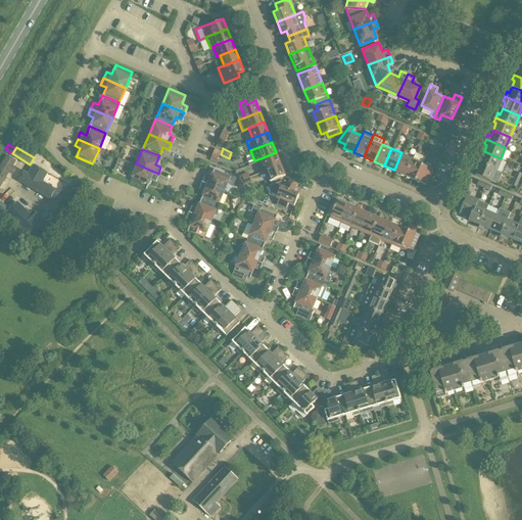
[(415,150),(412,156),(405,175),(415,179),(422,161),(424,156),(425,155),(415,150)]
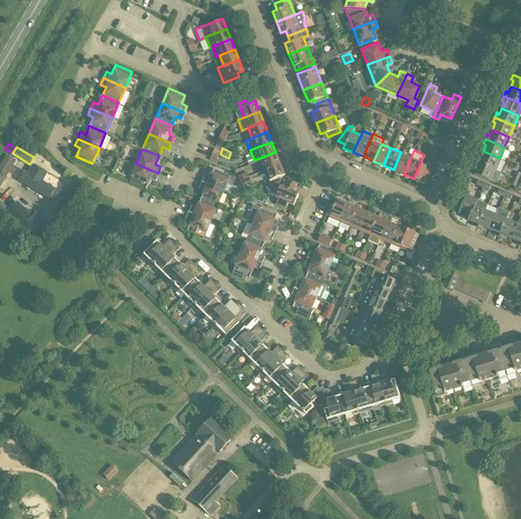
[(477,155),(476,160),(495,168),(500,170),(505,160),(500,158),(483,151),(480,157),(477,155)]
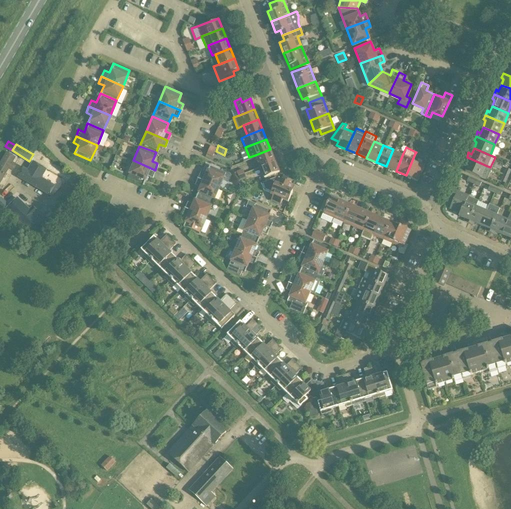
[(6,149),(0,159),(0,178),(8,165),(12,167),(16,161),(11,158),(14,154),(6,149)]
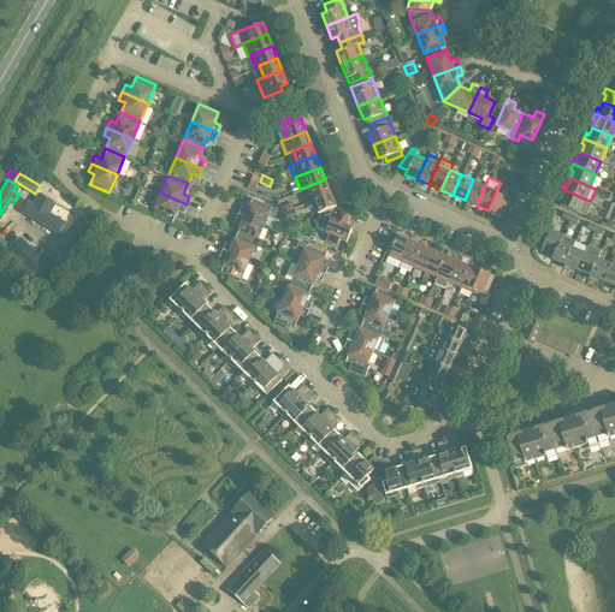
[(330,191),(325,179),(307,186),(312,198),(330,191)]
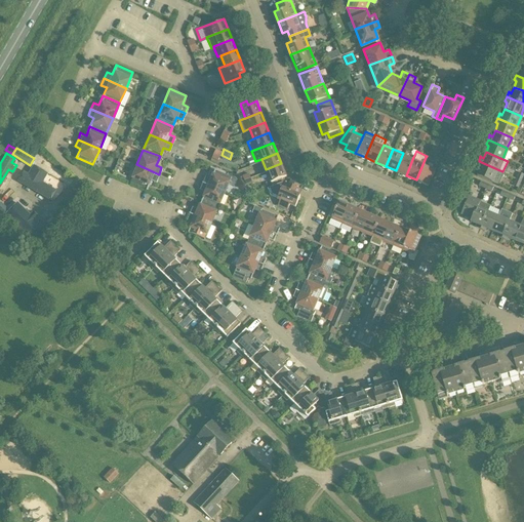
[(413,157),(403,153),(396,170),(406,175),(413,157)]
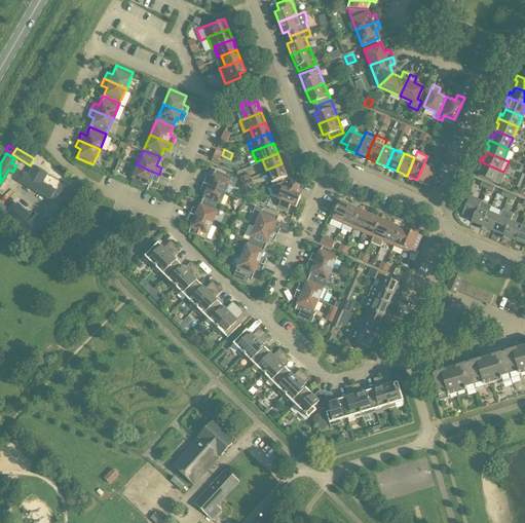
[(417,180),(427,184),(437,163),(436,160),(426,157),(424,162),(417,180)]
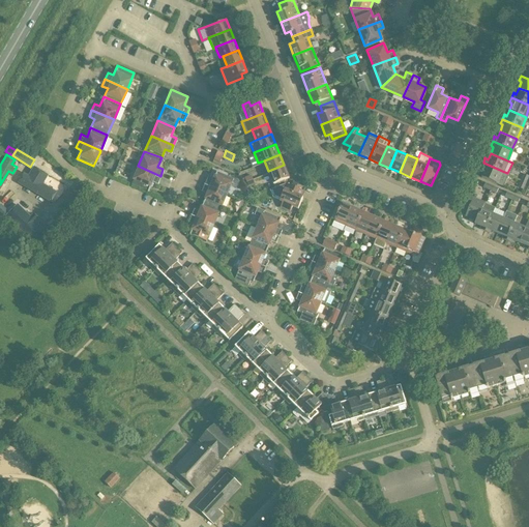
[(483,163),(481,167),(483,169),(481,175),(503,184),(507,173),(502,171),(483,163)]
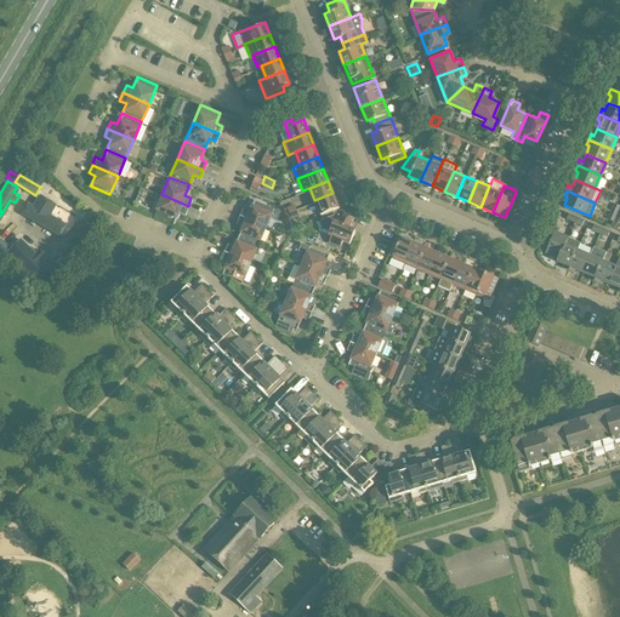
[(28,200),(21,212),(58,234),(66,222),(49,212),(53,201),(39,193),(33,203),(28,200)]
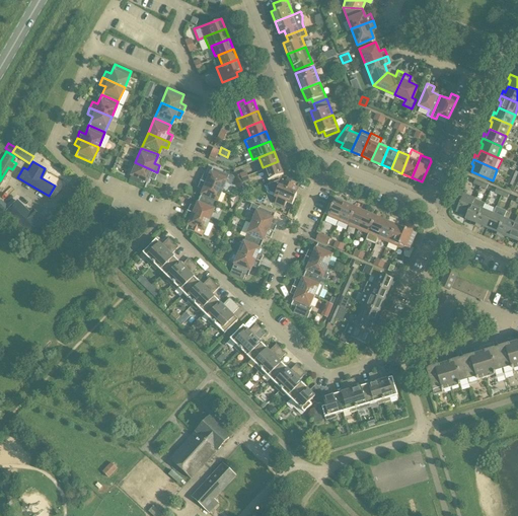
[(282,172),(278,161),(263,167),(267,178),(282,172)]
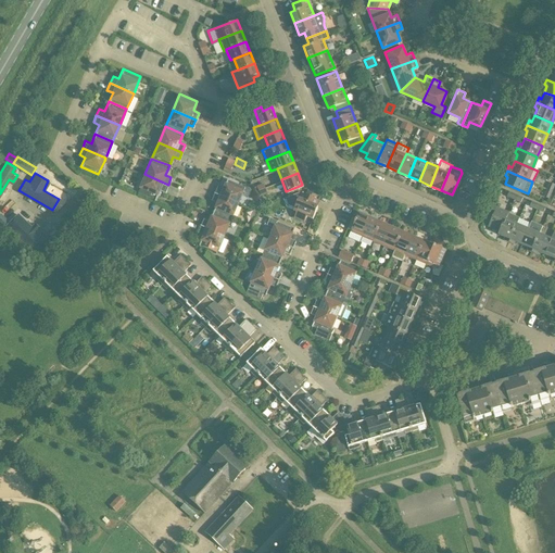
[(168,185),(144,174),(137,191),(155,199),(159,189),(165,191),(168,185)]
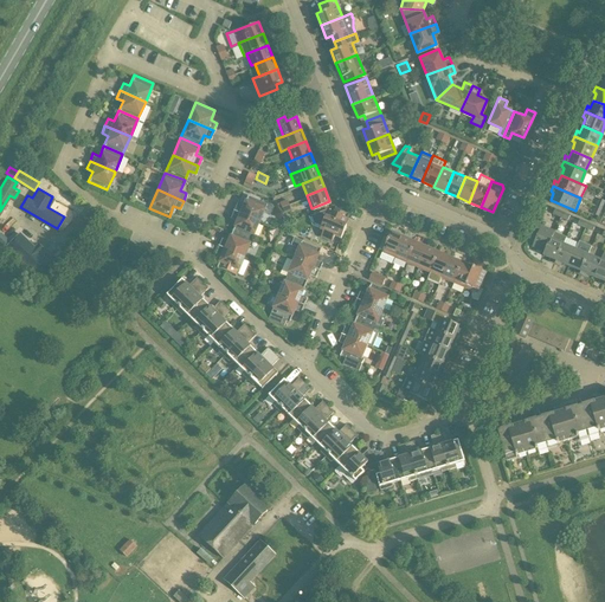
[(233,209),(258,220),(266,202),(248,194),(243,204),(237,201),(233,209)]
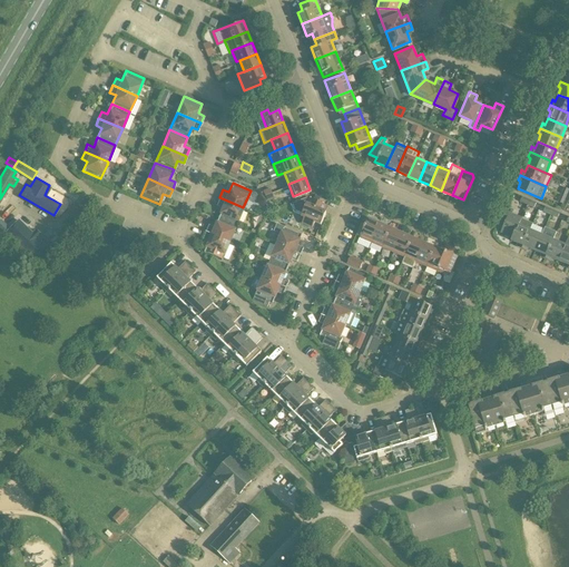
[(323,209),(326,204),(307,196),(291,202),(293,209),(301,213),(300,214),(303,215),(301,221),(311,225),(313,220),(320,222),(325,211),(323,209)]
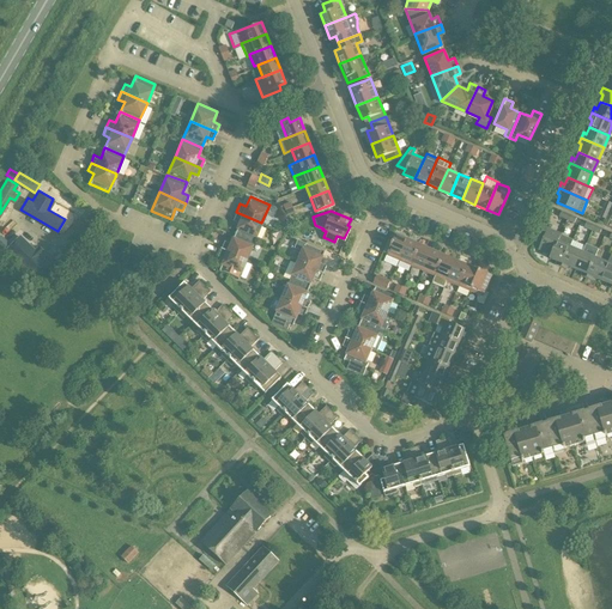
[(261,223),(236,212),(232,219),(238,221),(235,232),(254,241),(261,223)]
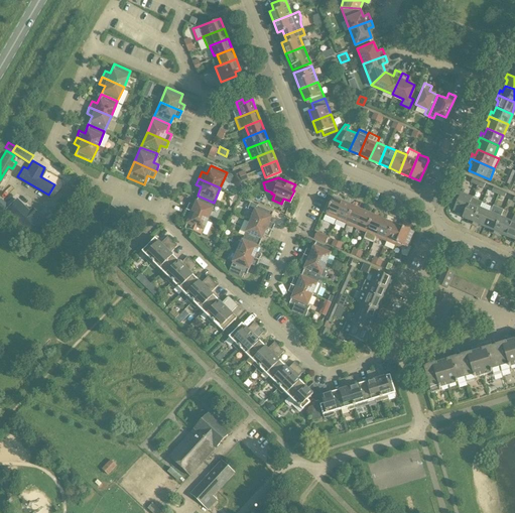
[(468,202),(469,202),(471,196),(472,196),(457,188),(454,196),(457,197),(452,208),(463,213),(468,202)]
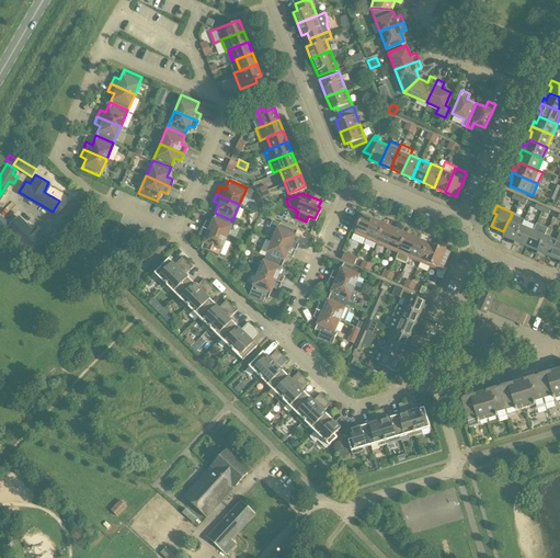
[(0,228),(2,226),(2,227),(9,220),(4,216),(0,213),(0,228)]
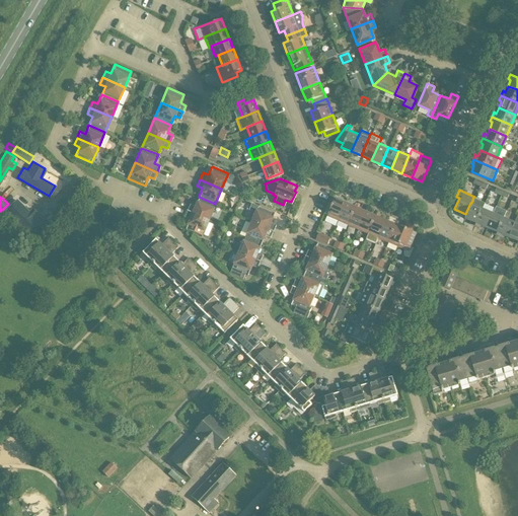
[(8,205),(3,210),(27,234),(41,221),(15,197),(8,205)]
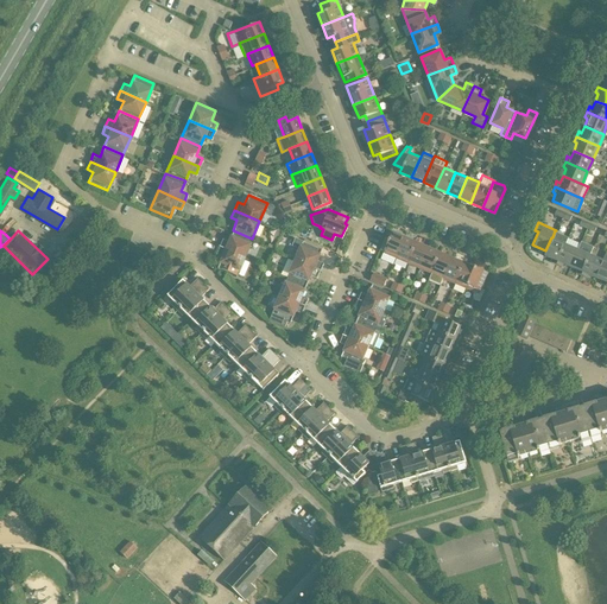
[(252,239),(233,230),(228,240),(222,237),(219,245),(245,255),(252,239)]
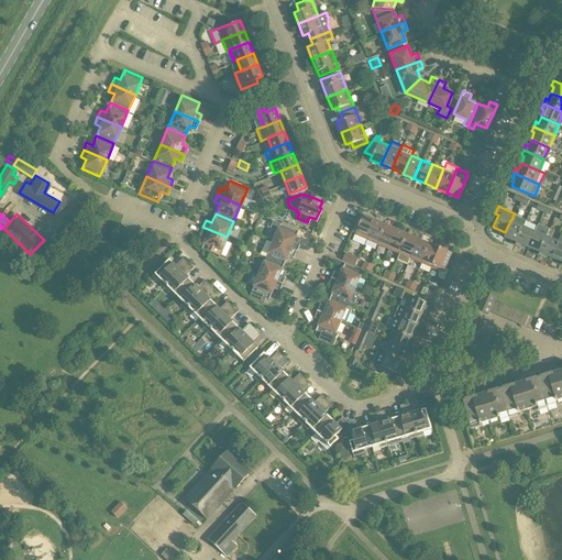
[(365,238),(374,219),(362,213),(354,232),(365,238)]
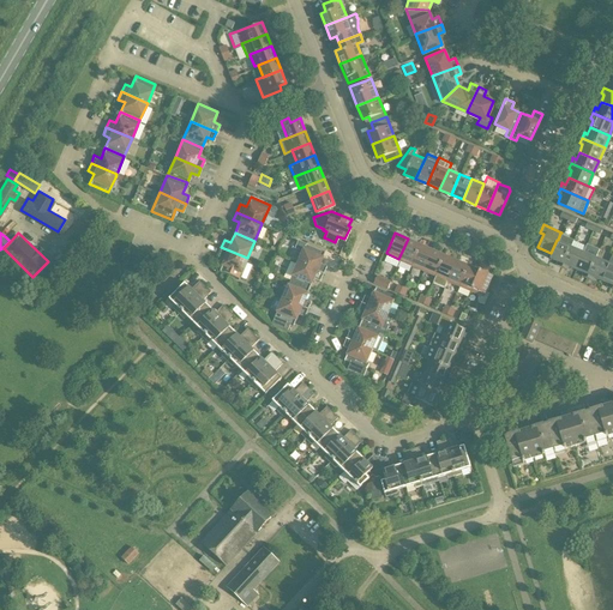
[(556,263),(560,265),(570,245),(572,239),(560,233),(558,240),(557,240),(551,253),(550,257),(557,260),(556,263)]
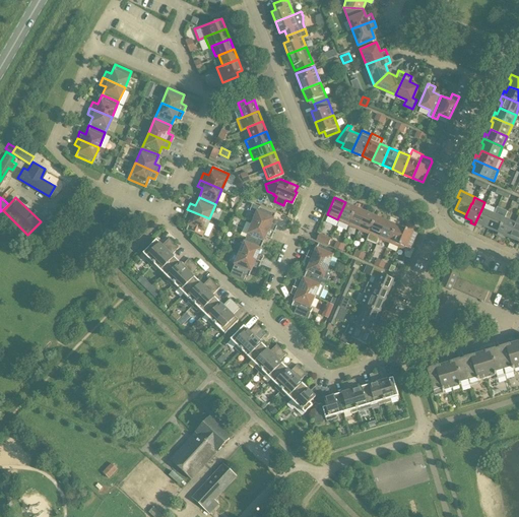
[(274,212),(258,205),(259,205),(252,202),(249,208),(255,211),(251,220),(273,231),(276,223),(270,221),(274,212)]
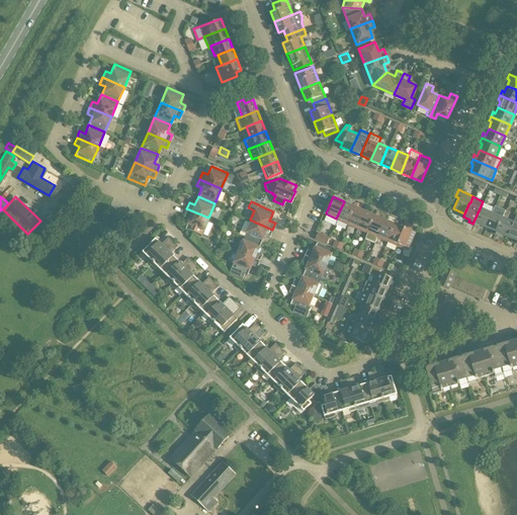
[(344,201),(336,219),(346,223),(354,205),(344,201)]
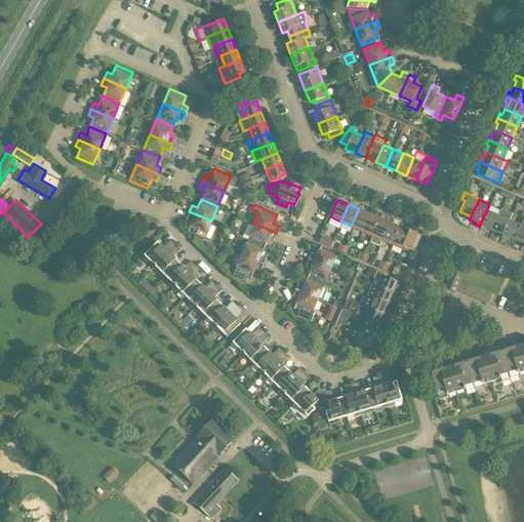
[(497,214),(491,229),(497,232),(496,234),(500,236),(509,218),(512,211),(500,207),(497,214)]
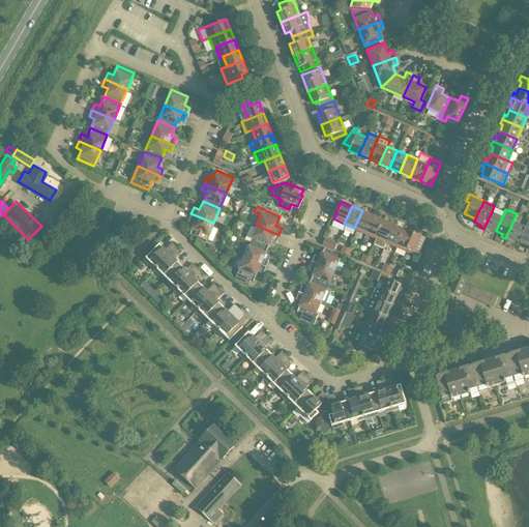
[(362,210),(354,228),(364,232),(372,214),(362,210)]
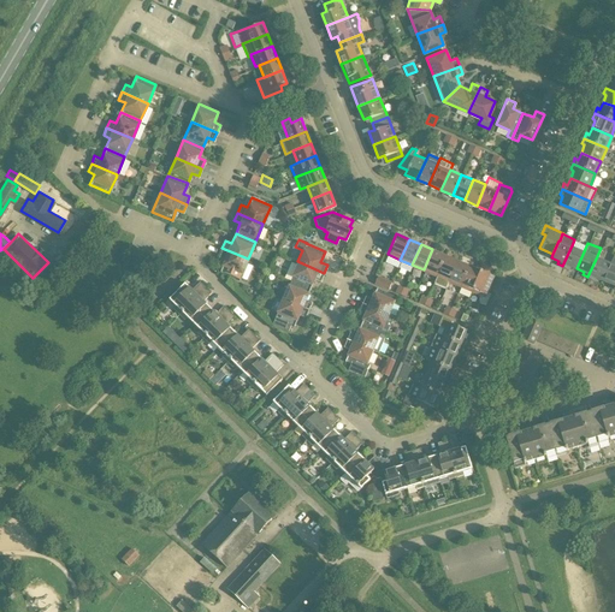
[(572,245),(562,266),(568,268),(569,265),(577,268),(584,251),(572,245)]
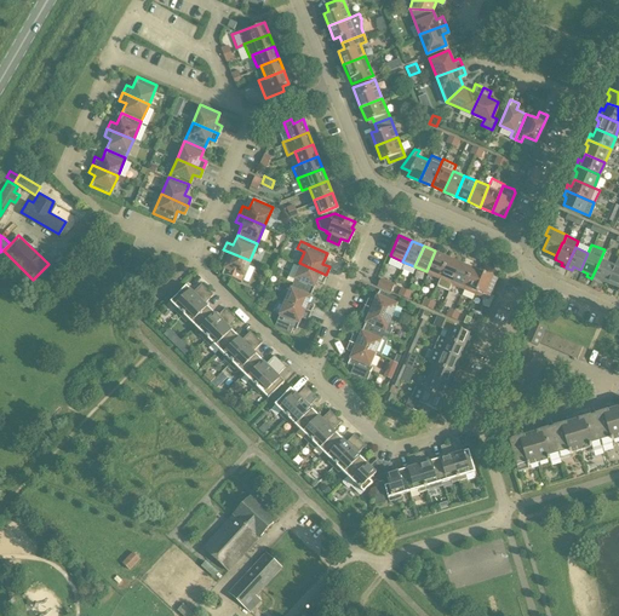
[(245,270),(250,260),(223,249),(219,258),(227,260),(222,271),(241,280),(245,270)]
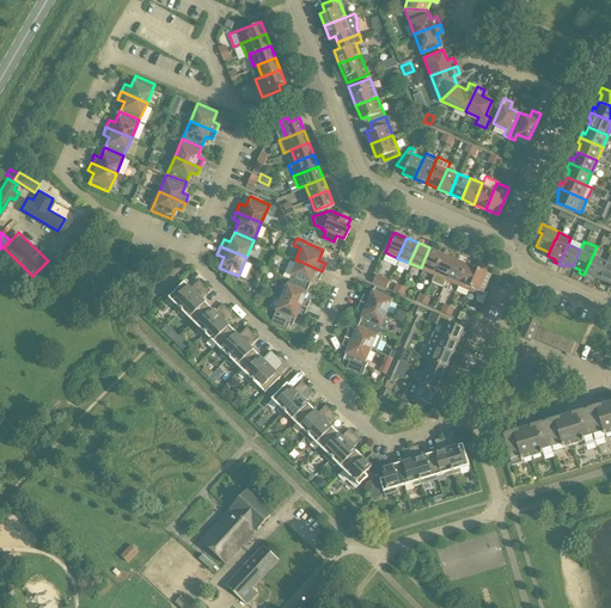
[(441,252),(429,247),(421,268),(433,274),(441,252)]
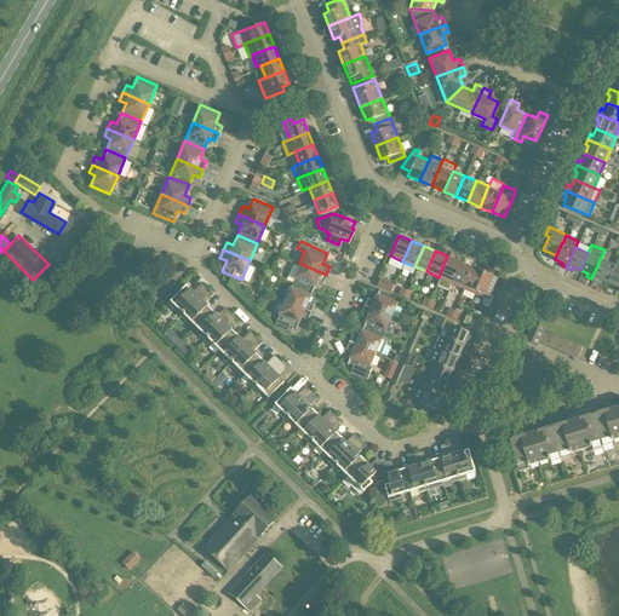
[(447,255),(439,277),(436,283),(447,288),(451,282),(459,262),(447,255)]
